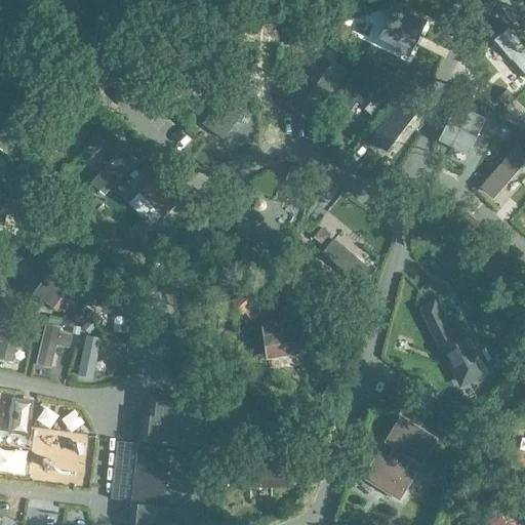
[(408,57),(427,23),(409,14),(408,16),(393,9),(377,40),(392,47),(391,49),(408,57)]
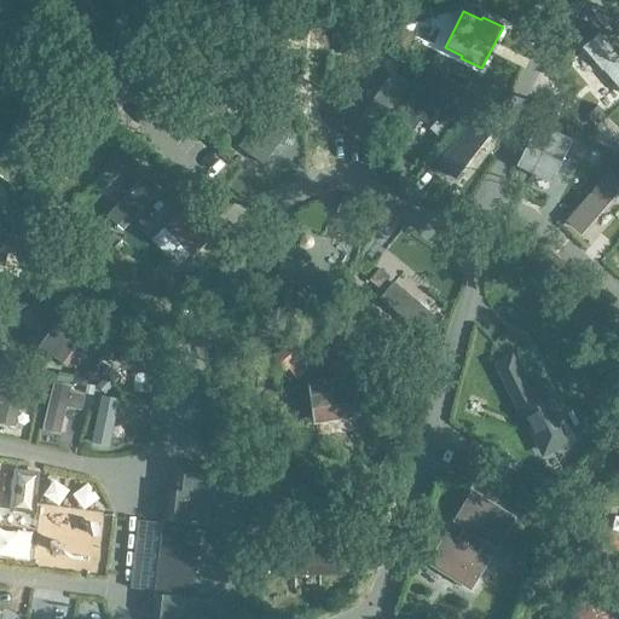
[(404,33),(399,46),(408,50),(414,36),(404,33)]
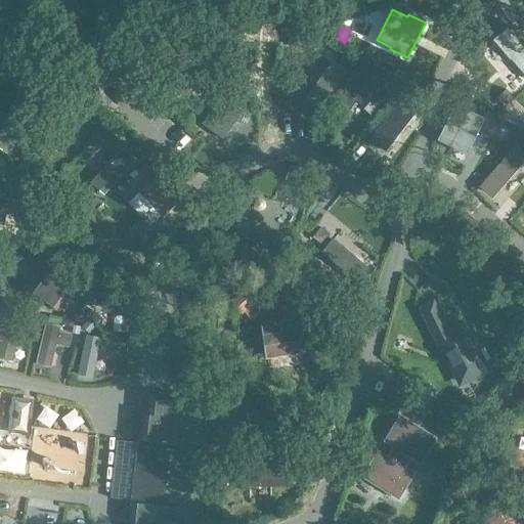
[(523,48),(507,29),(493,40),(523,75),(523,48)]
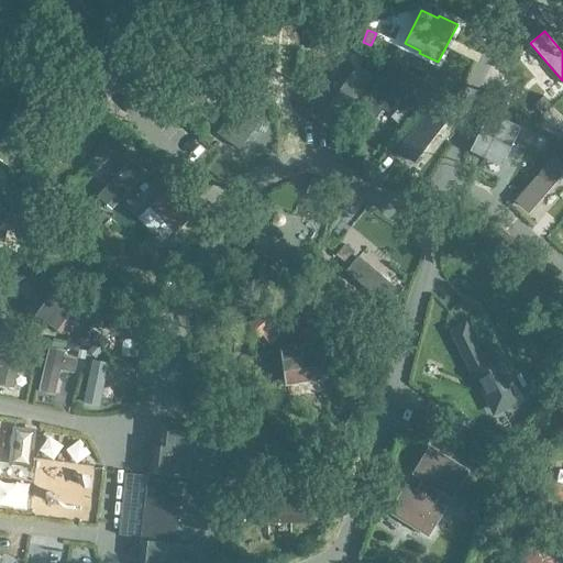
[(319,36),(309,36),(309,48),(320,48),(319,36)]
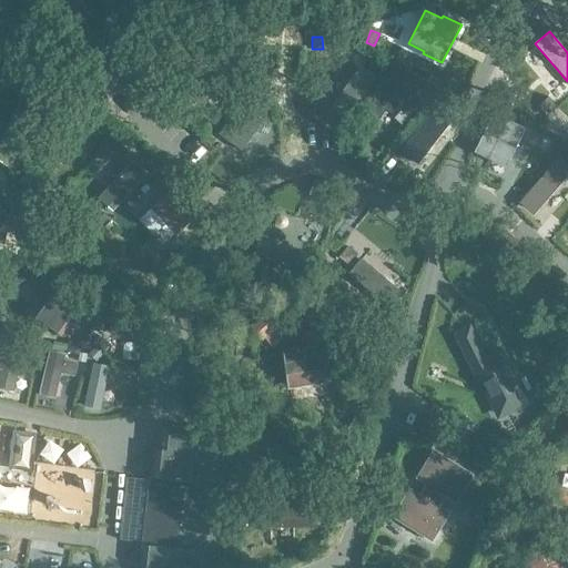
[(449,82),(433,63),(418,75),(434,94),(449,82)]
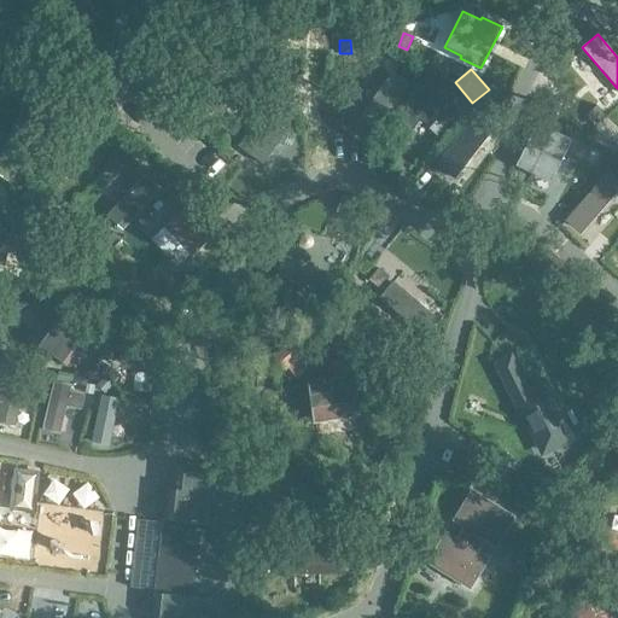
[(378,129),(409,85),(391,73),(360,117),(378,129)]
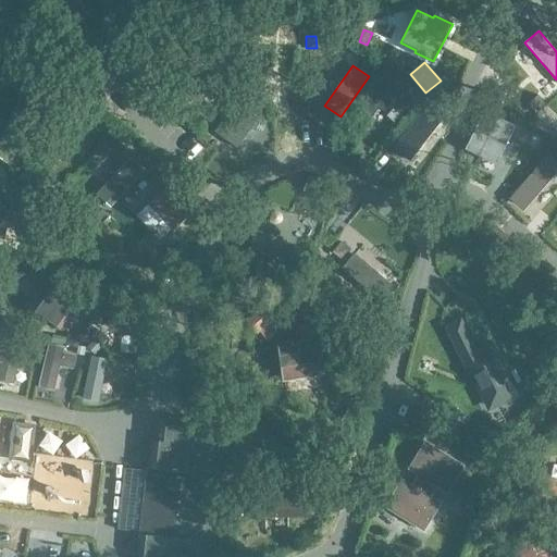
[(385,77),(355,112),(366,123),(378,109),(393,109),(401,116),(413,102),(385,77)]
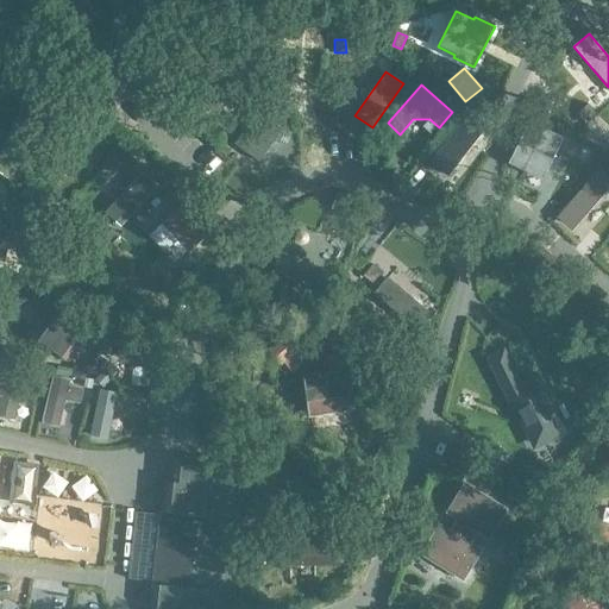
[(596,114),(589,106),(577,113),(584,123),(586,124),(597,115),(596,114)]
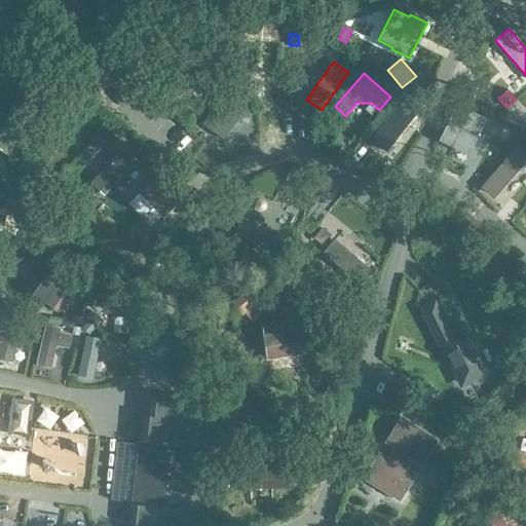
[(237,99),(246,104),(250,98),(241,92),(237,99)]
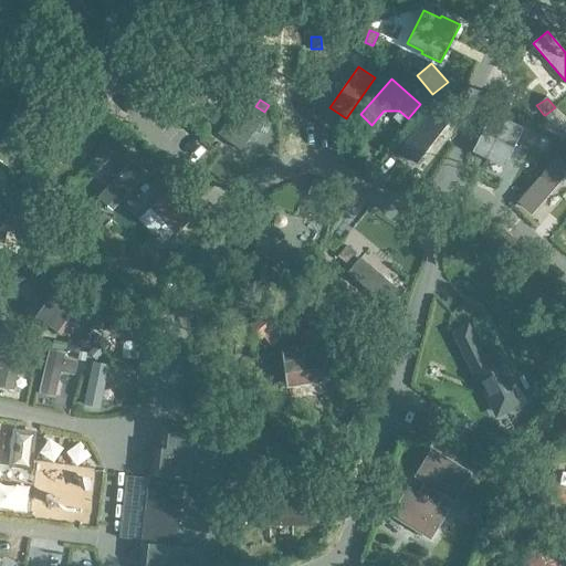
[(240,105),(218,135),(240,150),(261,121),(240,105)]
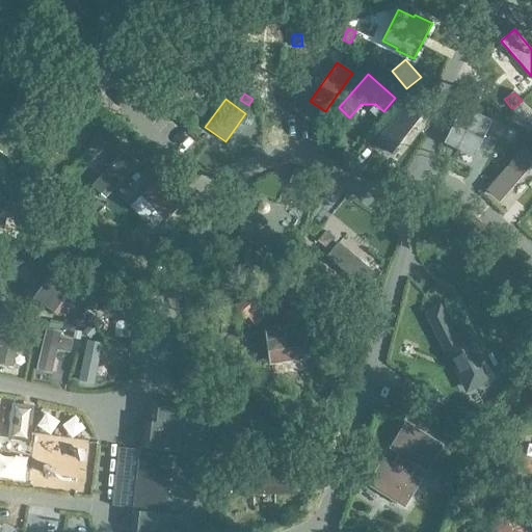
[(403,106),(374,142),(391,155),(420,118),(403,106)]
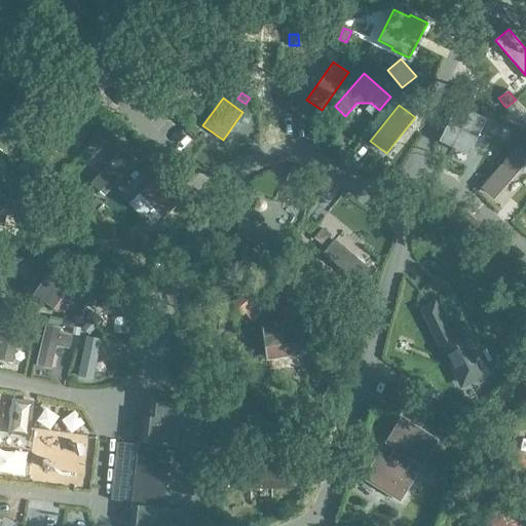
[(457,106),(441,142),(467,156),(486,120),(457,106)]
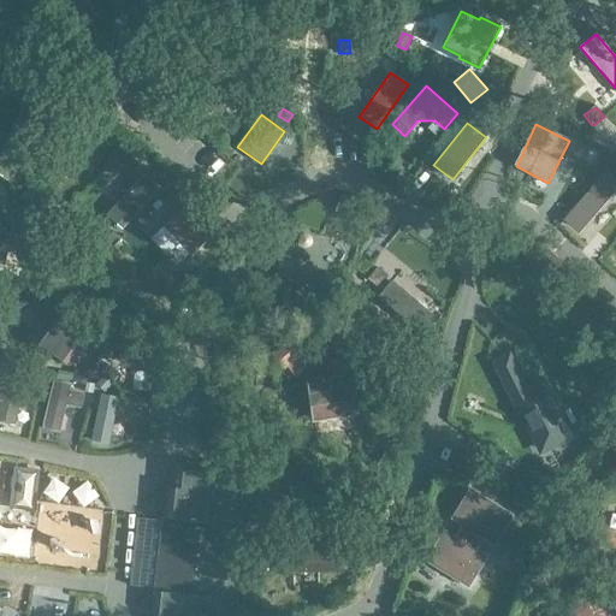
[(262,190),(274,175),(236,146),(223,161),(262,190)]
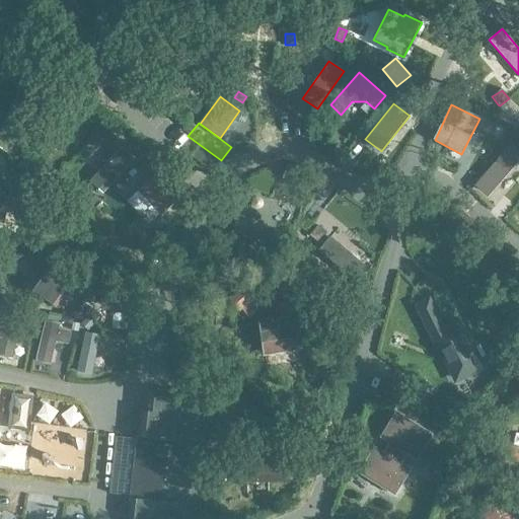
[(505,129),(497,125),(491,136),(500,141),(505,129)]
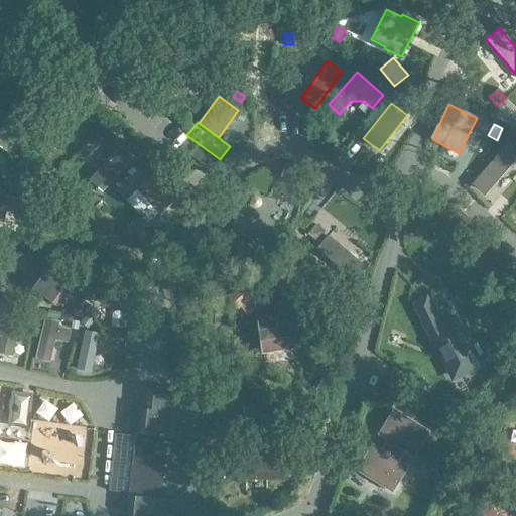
[(515,158),(515,150),(507,144),(472,185),(484,197),(515,158)]
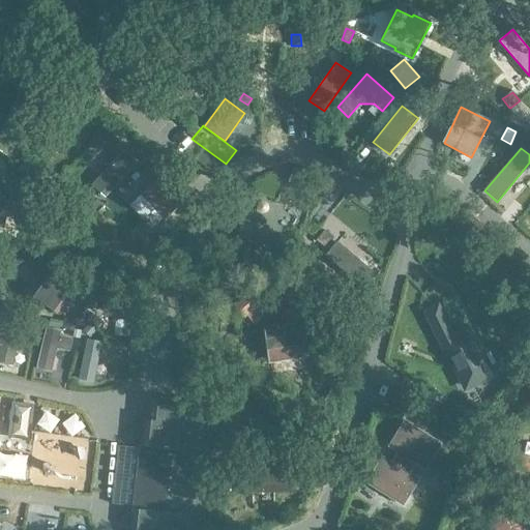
[(106,197),(137,163),(123,150),(92,184),(106,197)]
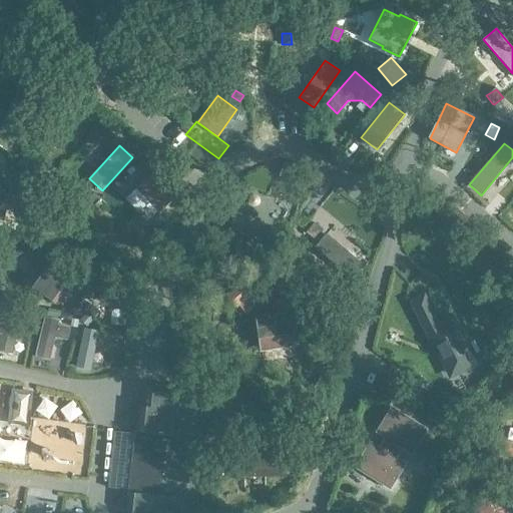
[(145,156),(134,167),(142,175),(153,164),(145,156)]
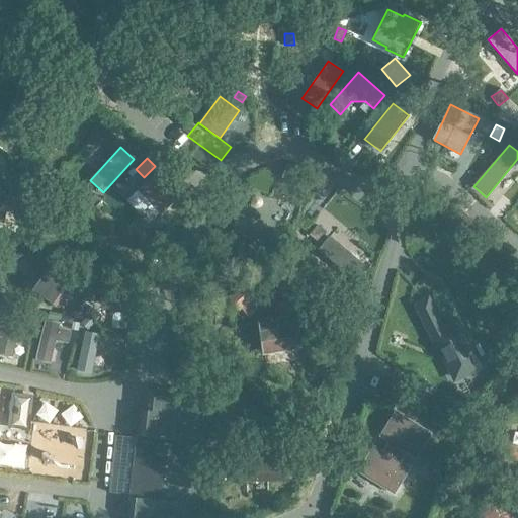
[(159,171),(139,191),(161,213),(181,193),(159,171)]
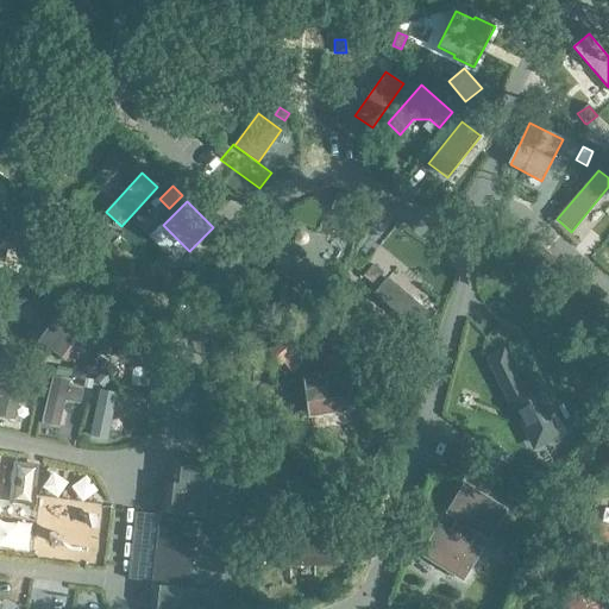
[(0,217),(0,265),(4,267),(14,220),(0,217)]
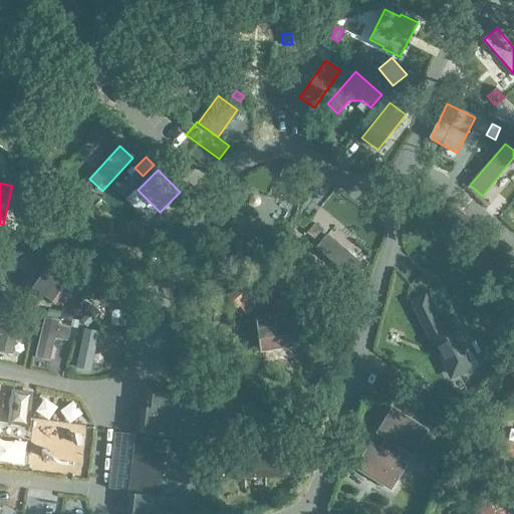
[(243,207),(234,230),(261,240),(269,216),(243,207)]
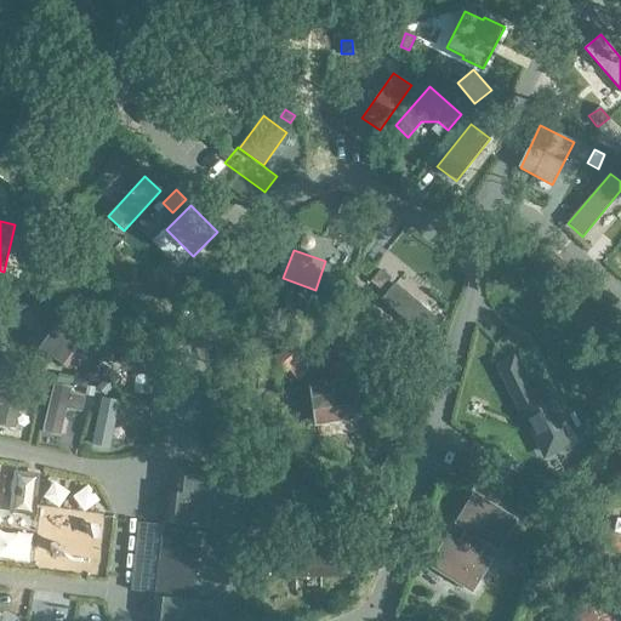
[(383,269),(372,281),(381,289),(392,277),(383,269)]
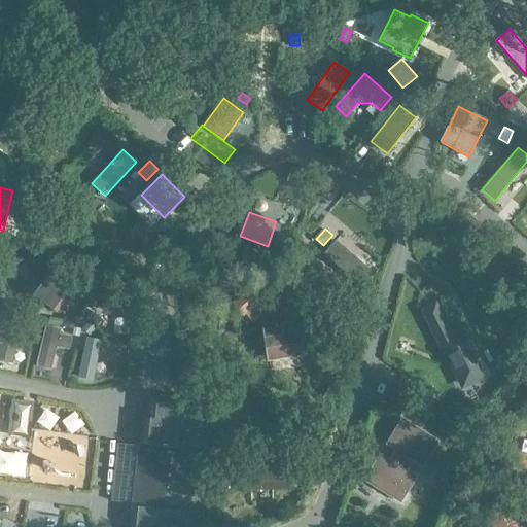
[(336,242),(323,256),(359,285),(372,272),(336,242)]
